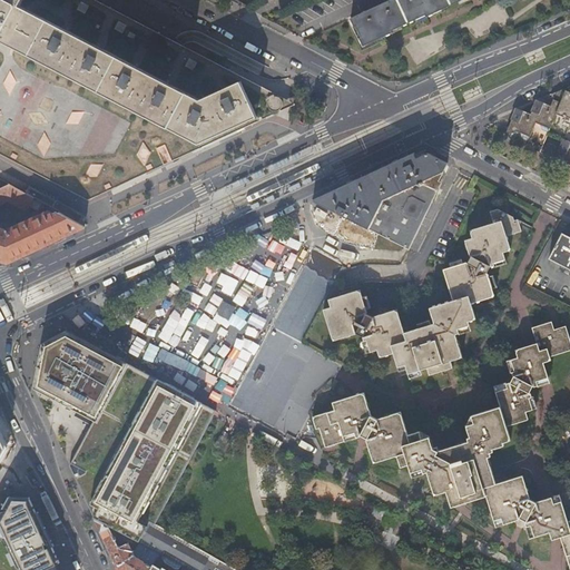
[(0,0),(0,153),(88,199),(294,104),(274,92),(97,0),(0,0)]
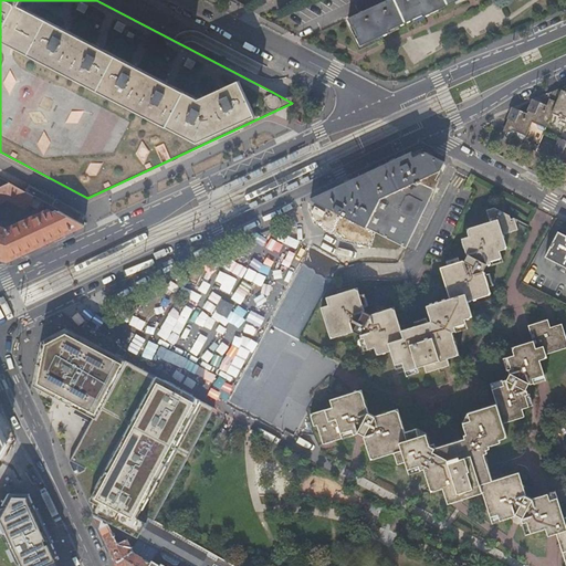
[(386,0),(348,18),(352,25),(353,24),(358,35),(357,37),(360,45),(389,32),(388,30),(422,14),(423,16),(426,16),(457,0),(386,0)]
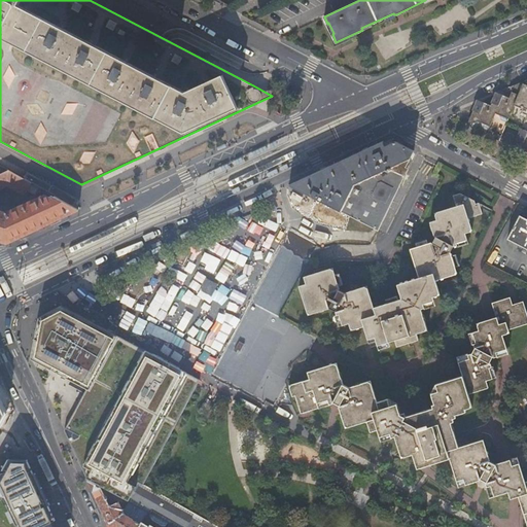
[(526,79),(525,81),(521,90),(514,86),(508,100),(495,95),(490,108),(477,103),(467,125),(470,127),(473,125),(475,123),(480,125),(479,126),(480,131),(487,133),(491,123),(490,119),(493,118),(494,117),(498,118),(497,120),(500,124),(505,126),(504,128),(519,134),(512,152),(516,154),(519,152),(519,151),(523,153),(522,154),(524,157),(526,159),(526,79)]
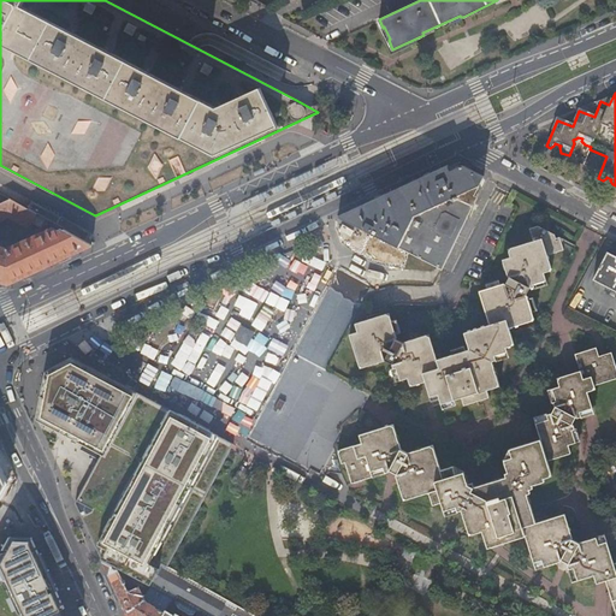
[(338,217),(442,270),(475,203),(472,201),(484,177),(462,165),(455,170),(448,165),(338,217)]
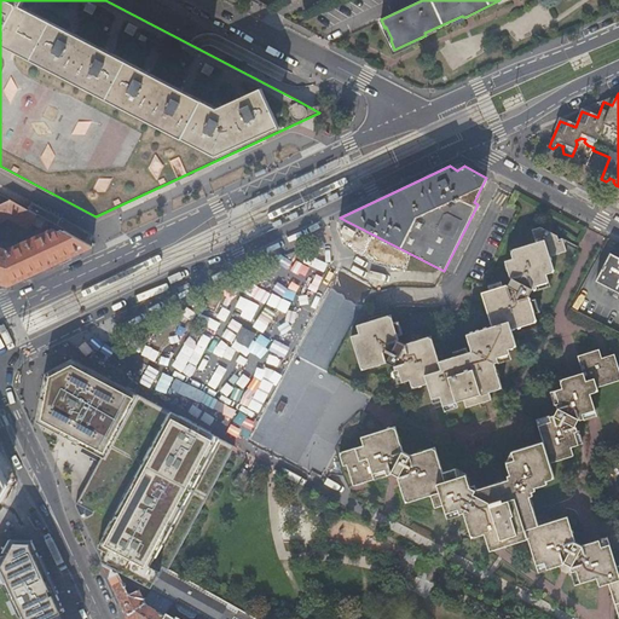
[(0,203),(10,200),(0,194),(0,203)]
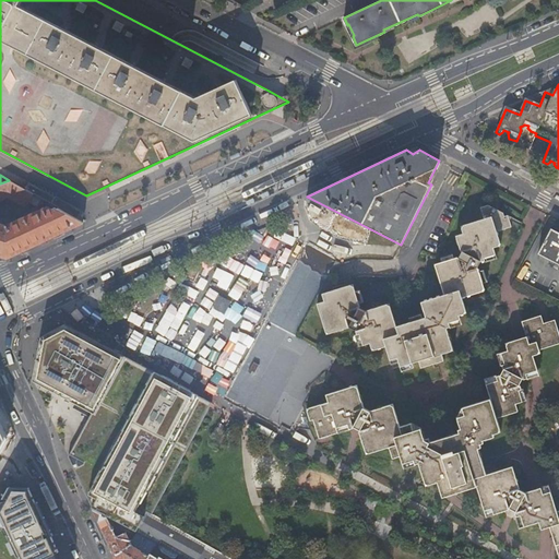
[(0,253),(8,257),(63,230),(76,225),(83,222),(58,207),(52,210),(49,206),(7,227),(0,224),(0,201),(8,198),(26,207),(28,202),(37,206),(42,204),(45,200),(9,180),(0,183),(0,253)]
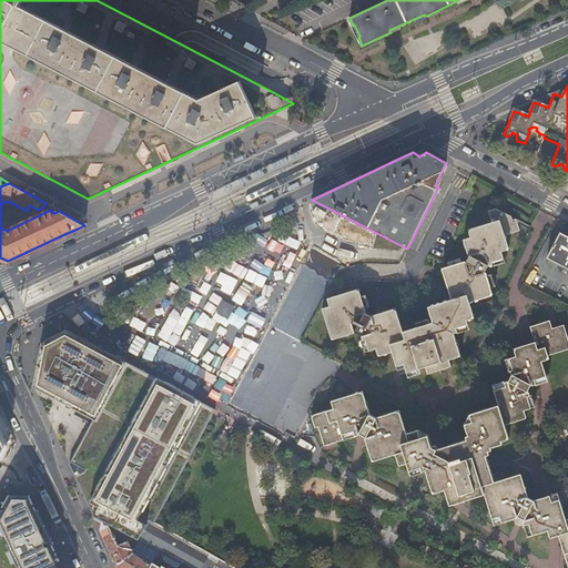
[(358,288),(327,298),(330,306),(322,308),(332,340),(354,333),(355,332),(362,334),(362,336),(363,340),(366,340),(369,351),(376,348),(378,356),(393,352),(398,369),(405,367),(407,373),(426,366),(428,373),(452,366),(449,359),(462,355),(455,333),(458,332),(457,327),(468,324),(467,320),(475,317),(470,302),(494,294),(486,272),(485,271),(489,264),(489,265),(494,264),(493,261),(504,257),(501,251),(509,249),(506,234),(520,230),(517,217),(513,219),(511,215),(497,208),(488,210),(493,221),(469,229),(472,236),(464,239),(468,253),(469,254),(466,261),(465,261),(443,267),(452,298),(428,306),(433,322),(403,331),(396,307),(373,315),(373,316),(365,312),(366,311),(358,288)]
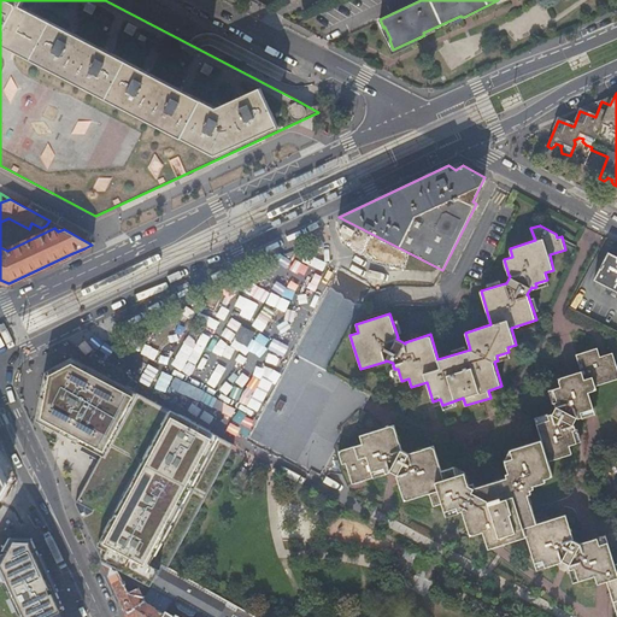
[(595,278),(616,289),(616,254),(609,251),(595,278)]
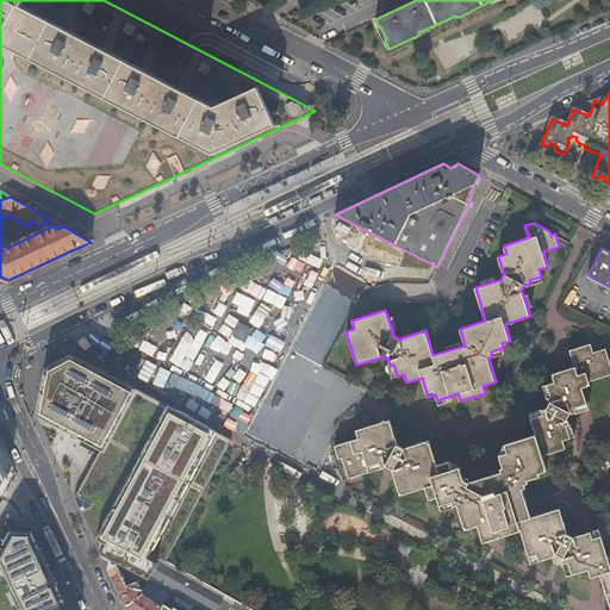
[(244,343),(251,330),(238,323),(231,336),(244,343)]
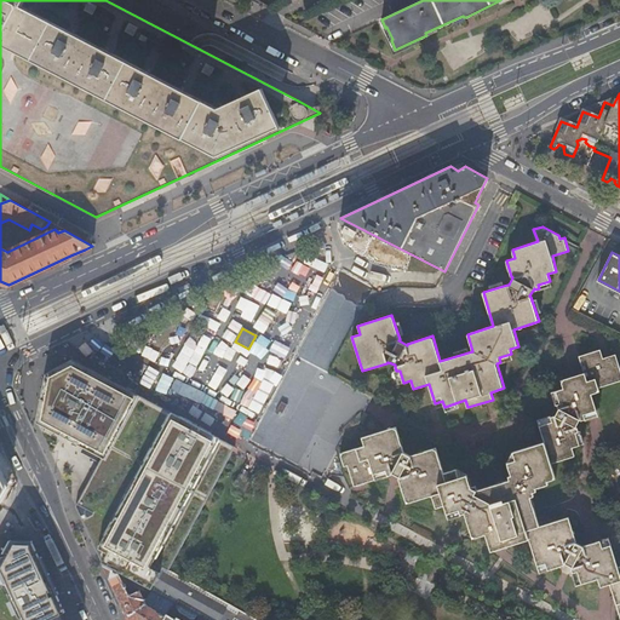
[(610,584),(619,614),(619,566),(619,567),(609,538),(586,545),(585,546),(578,543),(578,541),(570,517),(541,526),(532,497),(535,495),(534,493),(538,491),(537,488),(550,484),(549,481),(557,478),(552,464),(575,455),(573,447),(581,445),(578,432),(580,431),(579,428),(577,426),(580,419),(583,420),(586,419),(585,414),(598,409),(593,394),(601,391),(600,388),(619,380),(619,363),(616,354),(604,357),(602,349),(580,356),(585,372),(562,379),(564,388),(555,391),(560,409),(556,415),(555,415),(551,417),(552,422),(540,426),(545,441),(515,452),(516,460),(509,463),(512,475),(510,476),(511,480),(478,491),(477,486),(472,488),(469,475),(460,477),(457,470),(445,474),(437,448),(412,455),(411,457),(405,453),(405,452),(397,428),(362,438),(365,446),(340,454),(344,468),(348,466),(355,487),(392,476),(394,475),(400,477),(399,480),(407,504),(432,497),(437,509),(445,506),(448,515),(460,511),(461,515),(466,514),(474,538),(487,534),(492,551),(529,540),(539,567),(546,564),(549,570),(566,566),(567,563),(573,568),(573,569),(578,585),(598,579),(602,586),(610,584)]
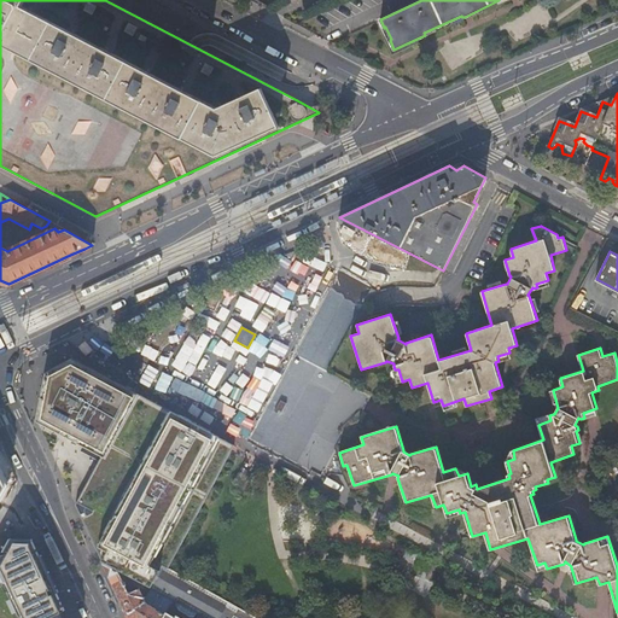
[(168,569),(235,444),(73,357),(47,372),(38,419),(103,455),(76,503),(103,560),(146,583),(151,587),(163,565),(168,569)]
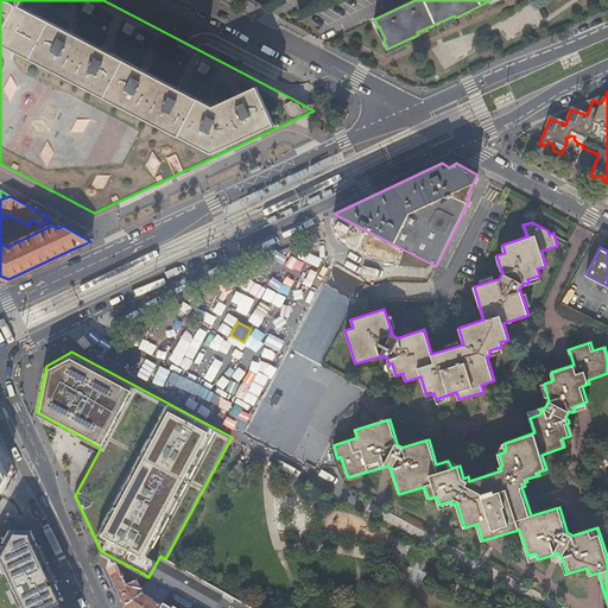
[(62,607),(29,538),(13,538),(0,559),(0,570),(19,607),(62,607)]
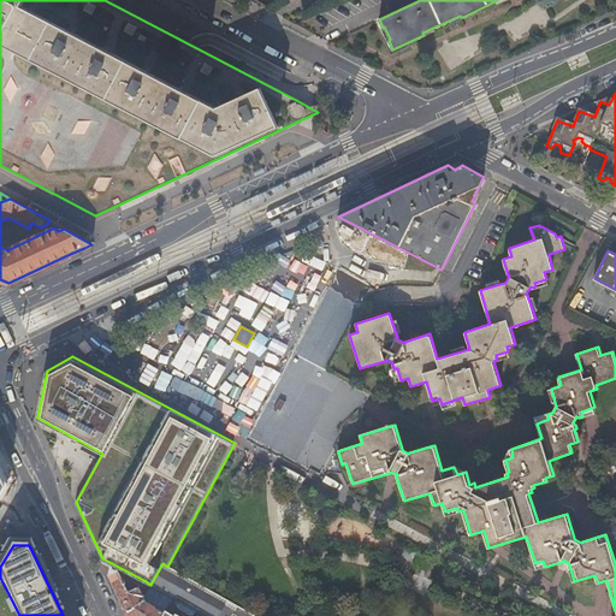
[(146,581),(102,558),(128,612),(132,615),(160,615),(164,611),(144,598),(143,596),(140,585),(146,581)]
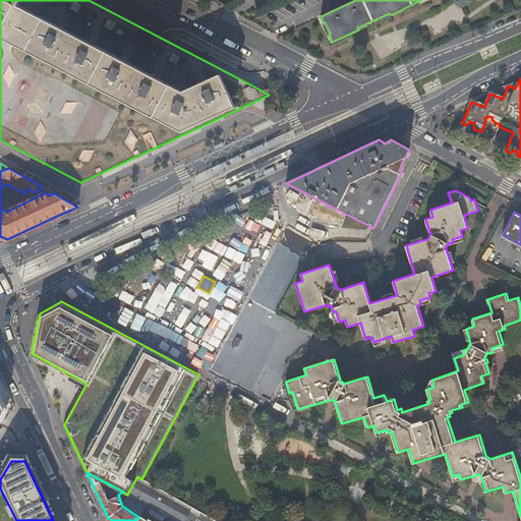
[(164,491),(142,479),(141,479),(137,476),(127,495),(140,502),(143,497),(146,495),(158,502),(164,491)]
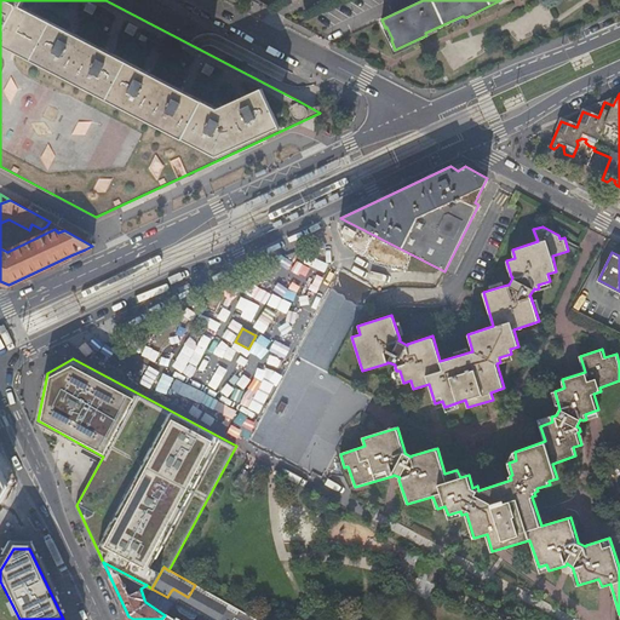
[(19,619),(0,581),(0,619),(19,619)]
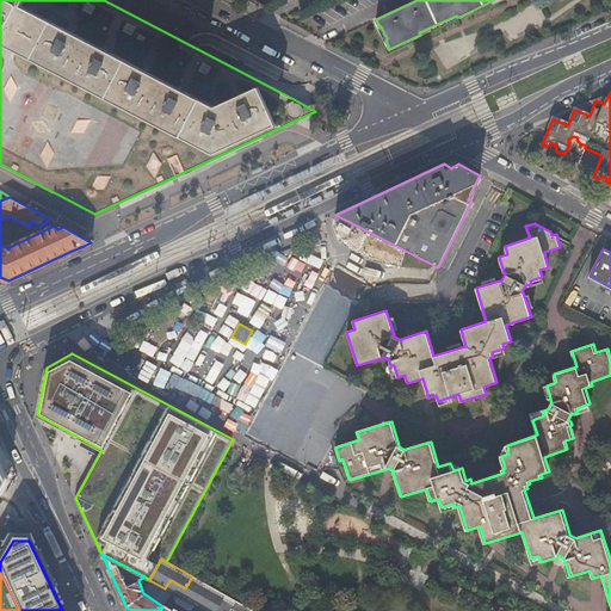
[(222,602),(226,594),(192,576),(185,588),(171,580),(168,582),(189,594),(193,586),(222,602)]
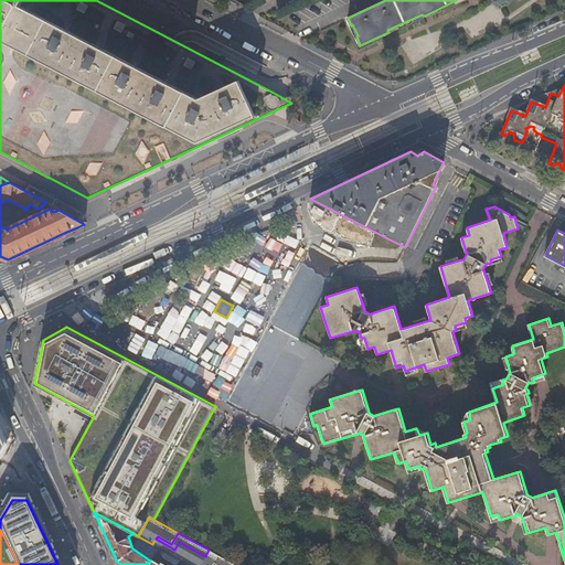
[(132,548),(150,561),(155,555),(153,555),(148,552),(151,545),(152,544),(138,536),(131,546),(132,548)]
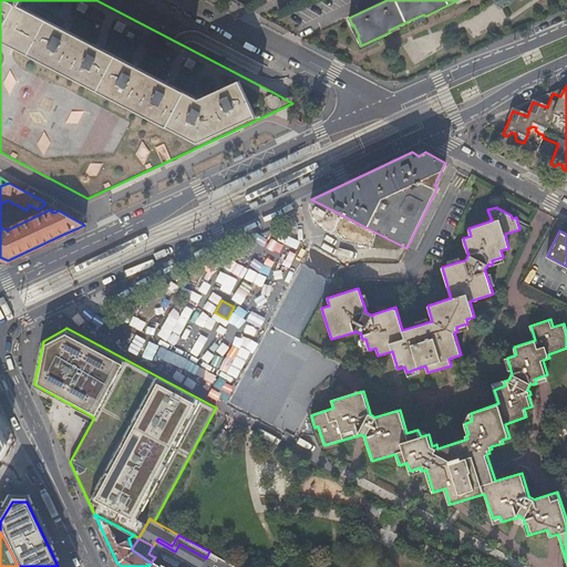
[(153,546),(162,550),(163,550),(173,556),(175,552),(156,540),(153,546)]
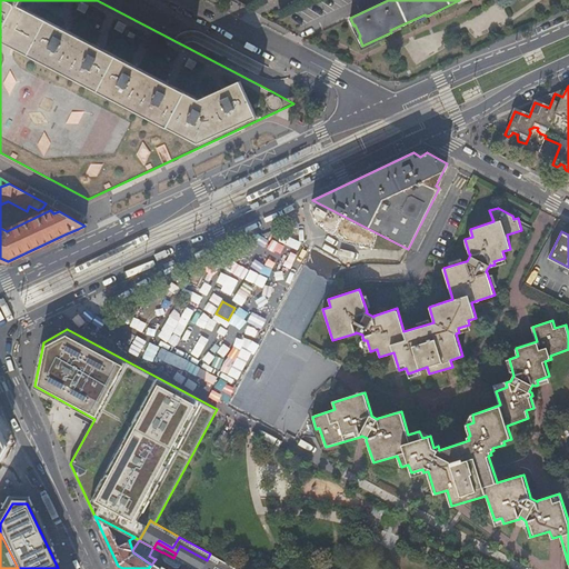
[(155,559),(156,559),(159,553),(152,549),(149,556),(155,559)]
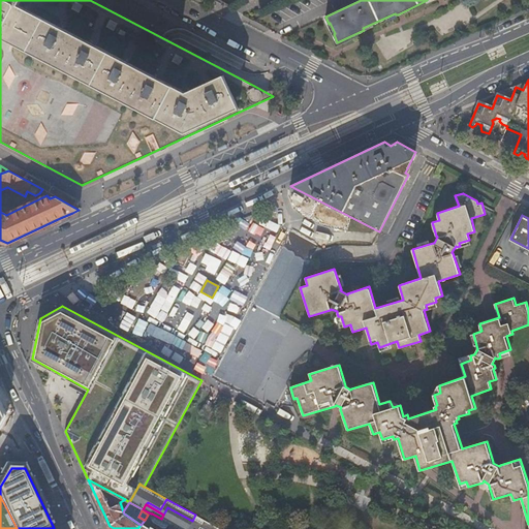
[(141,525),(137,528),(220,528),(195,515),(192,521),(187,528),(179,528),(161,519),(152,514),(151,514),(150,516),(148,515),(145,520),(141,525)]
